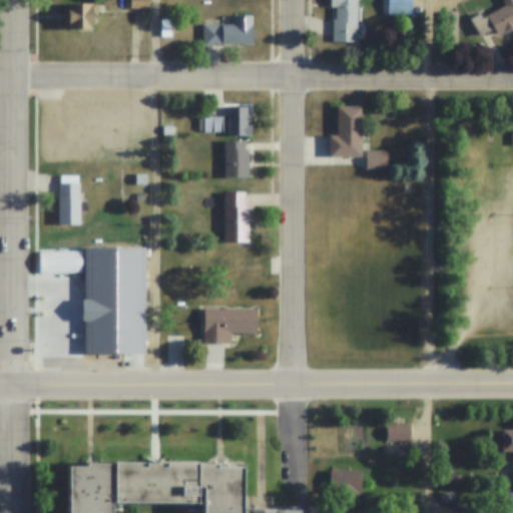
[(148,0),(148,8),(130,8),(130,0),(148,0)]
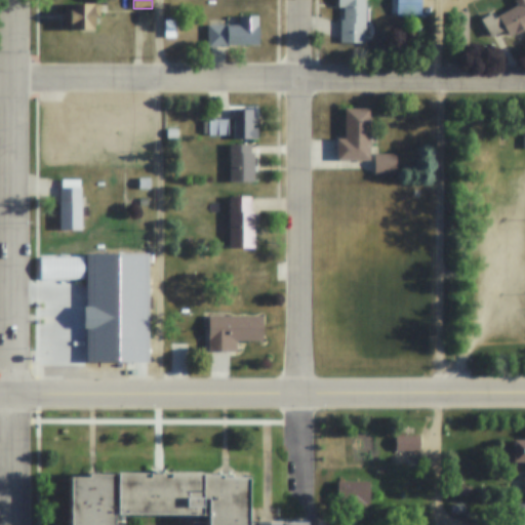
[(365,0),(365,44),(340,44),(340,19),(345,19),(345,7),(338,7),(338,0),(365,0)]
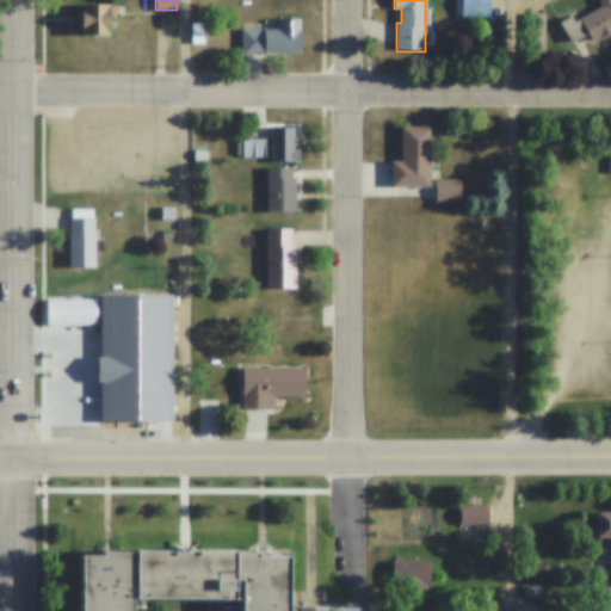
[(610,0),(610,32),(594,43),(585,41),(572,48),(557,23),(569,16),(574,23),(602,6),(598,0),(610,0)]
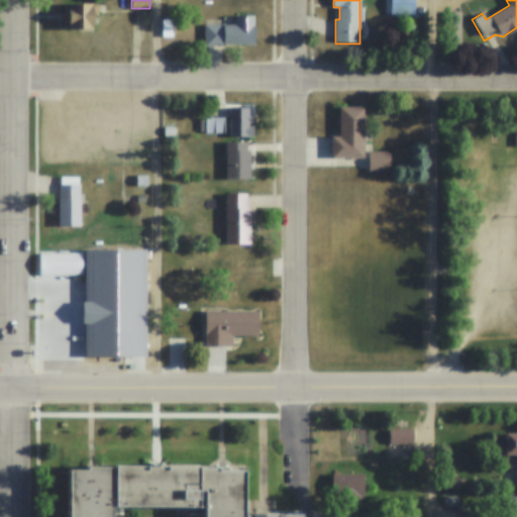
[(98,3),(98,16),(93,16),(93,30),(61,30),(61,3),(98,3)]
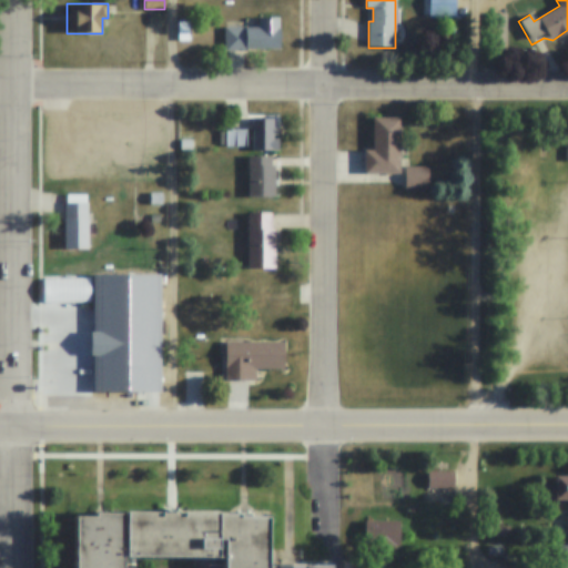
[(259,18),(279,18),(279,49),(225,49),(225,27),(259,27),(259,18)]
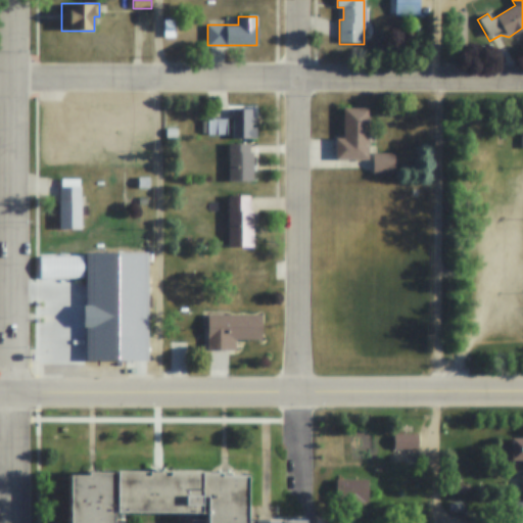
[(175,19),(175,37),(164,37),(164,19),(175,19)]
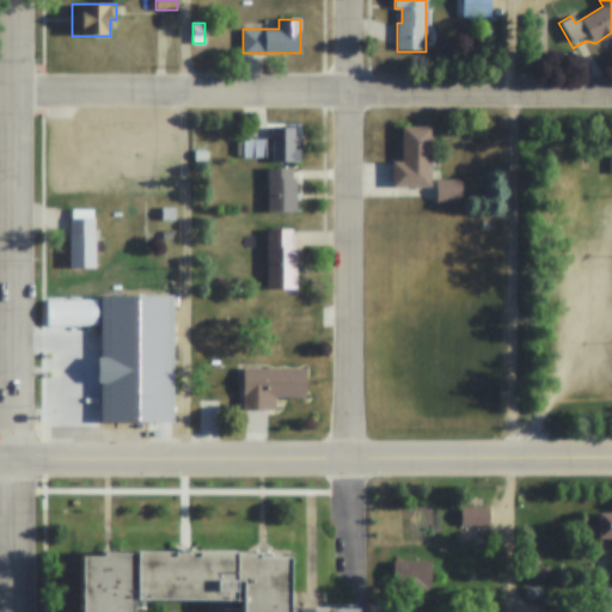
[(271,128),(294,128),(294,138),(298,138),(298,147),(294,147),(294,151),(300,151),(300,164),(271,164),(271,128)]
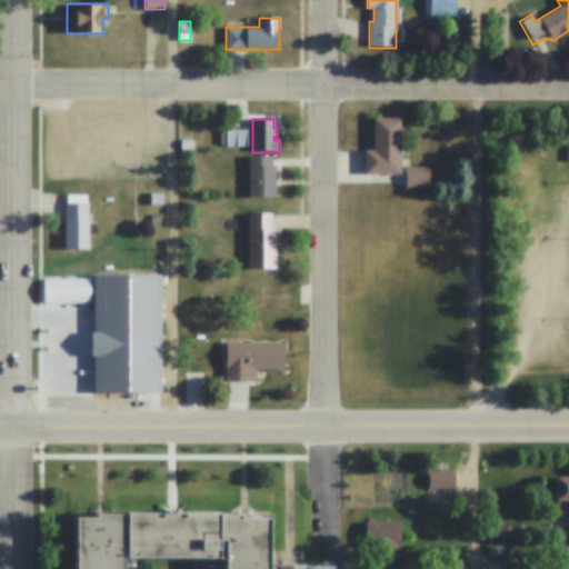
[(400,119),(400,176),(367,176),(367,152),(375,152),(375,119),(400,119)]
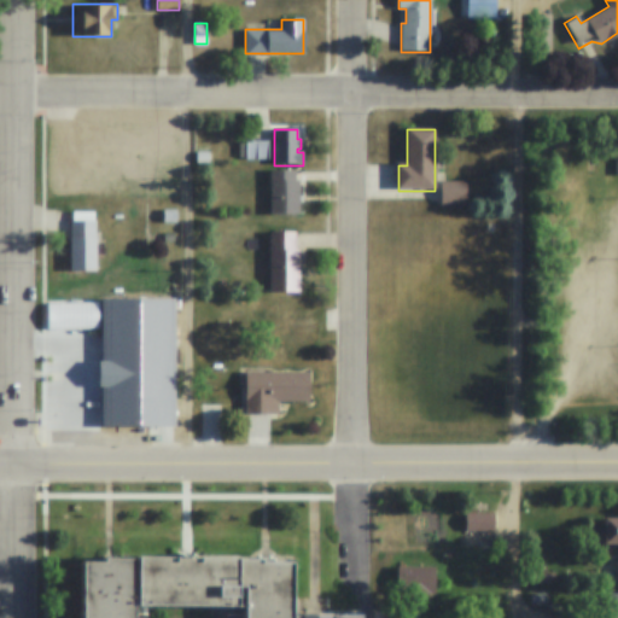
[(245,141),(268,141),(268,161),(245,161),(245,141)]
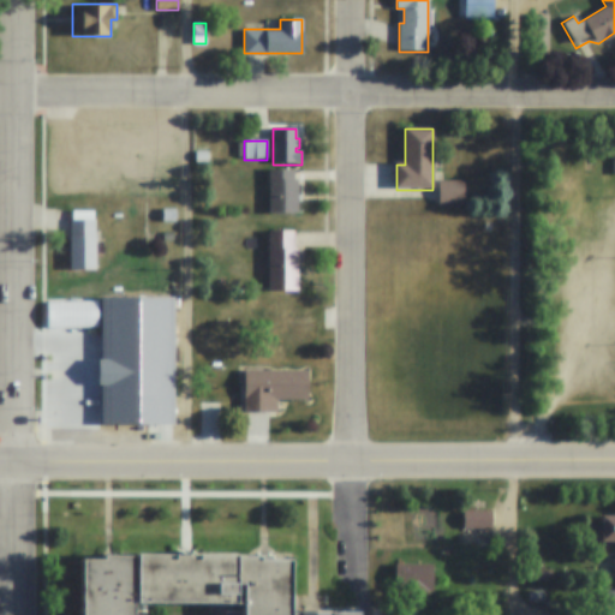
[(293,169),(293,180),(297,180),(297,215),(268,215),(268,169),(293,169)]
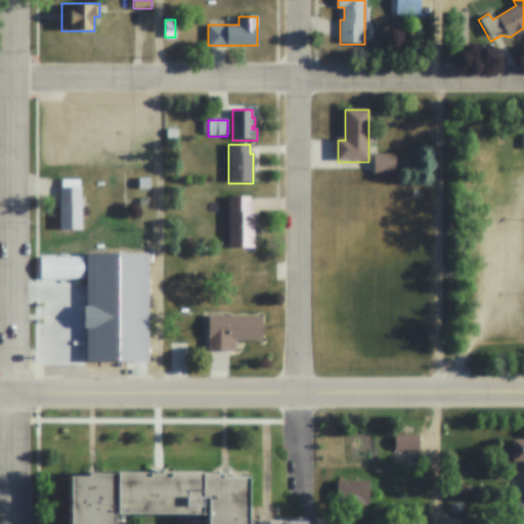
[(375,156),(394,156),(394,176),(375,176),(375,156)]
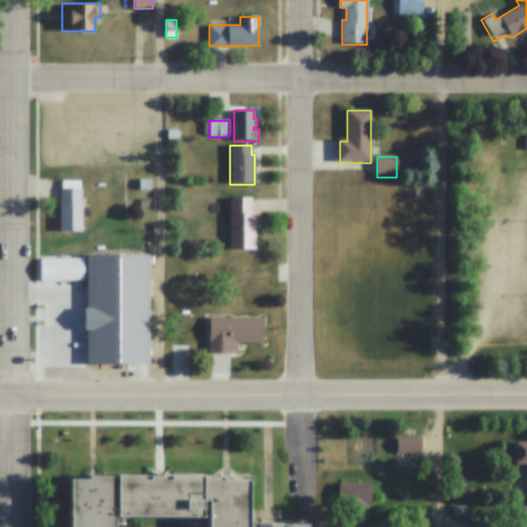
[(139,179),(150,179),(150,190),(139,190),(139,179)]
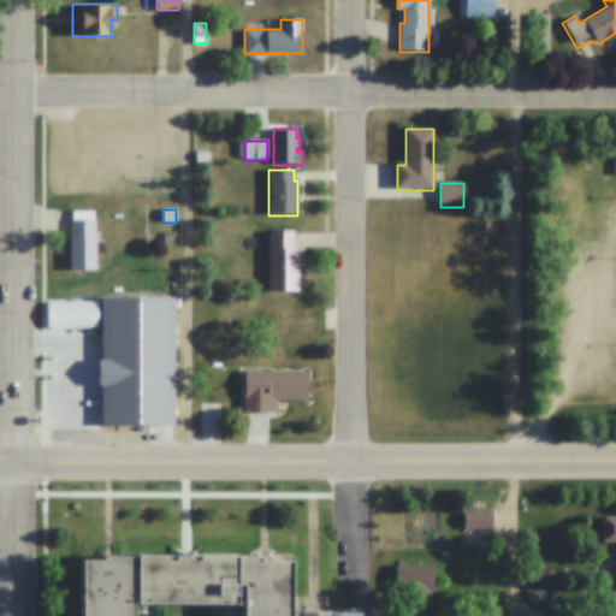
[(95,220),(95,271),(70,271),(70,220),(72,220),(72,211),(94,211),(94,220),(95,220)]
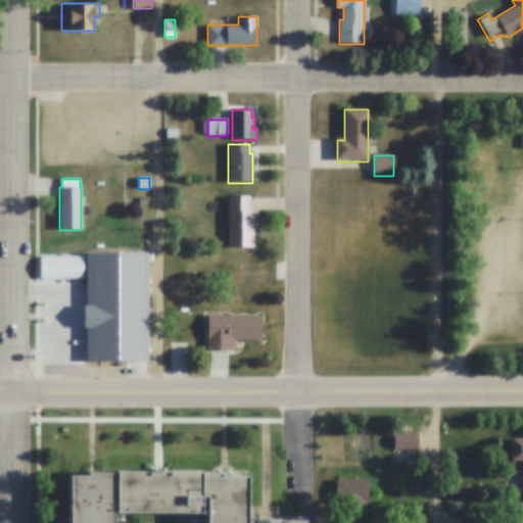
[(249,197),(249,212),(252,212),(252,248),(229,248),(229,197),(249,197)]
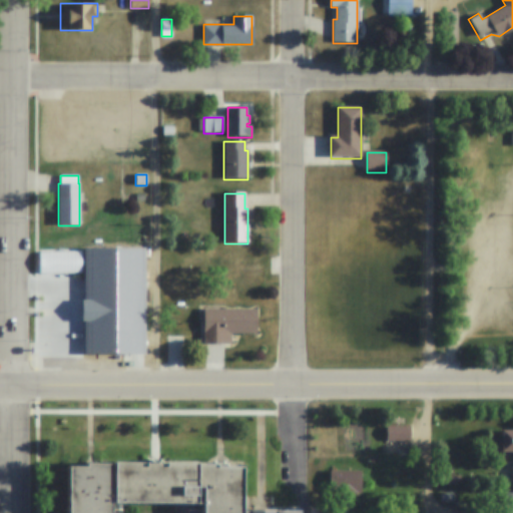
[(111,261),(130,261),(130,279),(111,279),(111,261)]
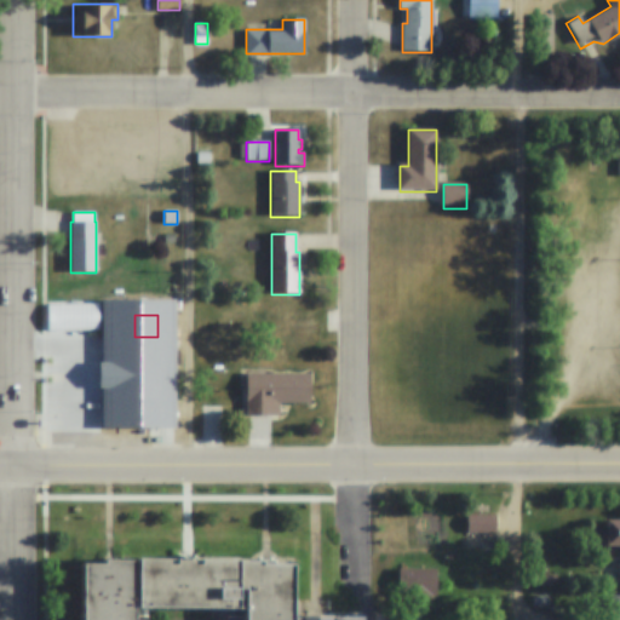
[(63,352),(173,351),(173,425),(144,425),(144,413),(126,413),(126,400),(64,401),(63,383),(55,383),(55,369),(63,369),(63,352)]
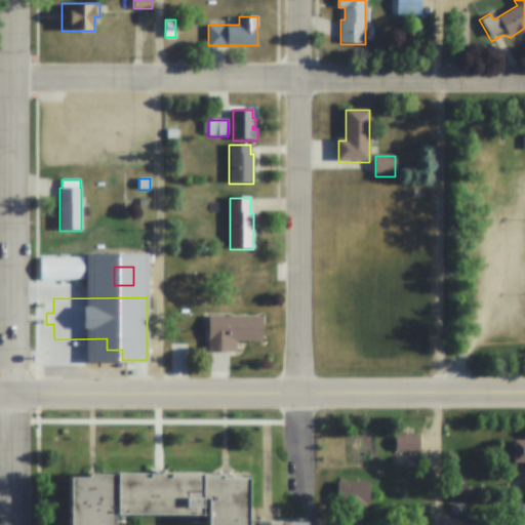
[(261,317),(263,340),(236,340),(236,352),(208,352),(208,317),(261,317)]
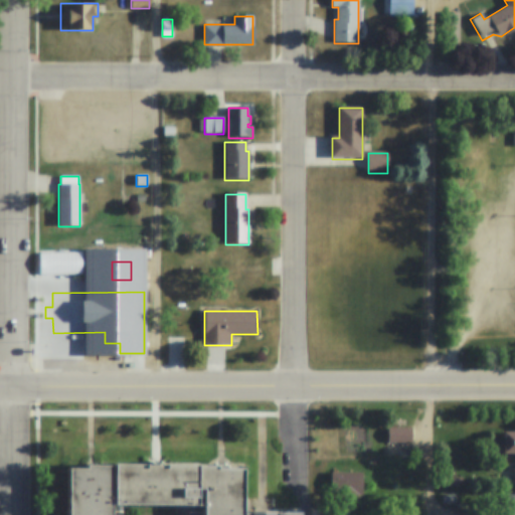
[(514,452),(503,452),(504,431),(514,431),(514,452)]
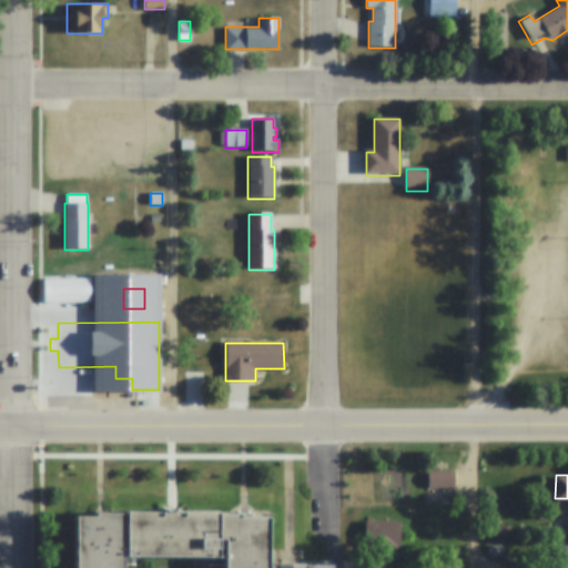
[(75,567),(75,517),(95,517),(95,513),(127,513),(127,510),(219,510),(219,513),(250,513),(250,516),(270,516),(270,566),(331,566),(331,567),(225,567),(225,557),(122,557),(122,567),(75,567)]
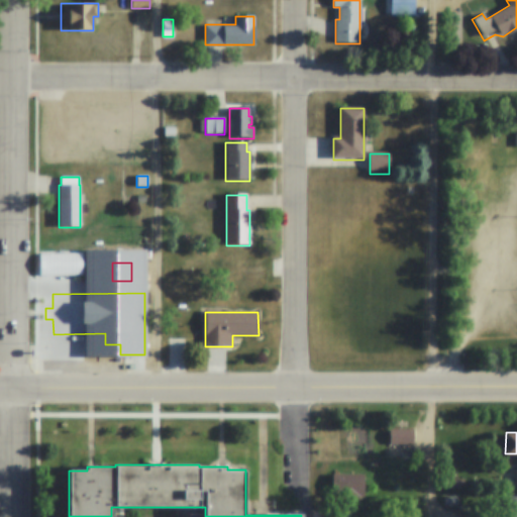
[(364,475),(364,496),(334,496),(334,475),(364,475)]
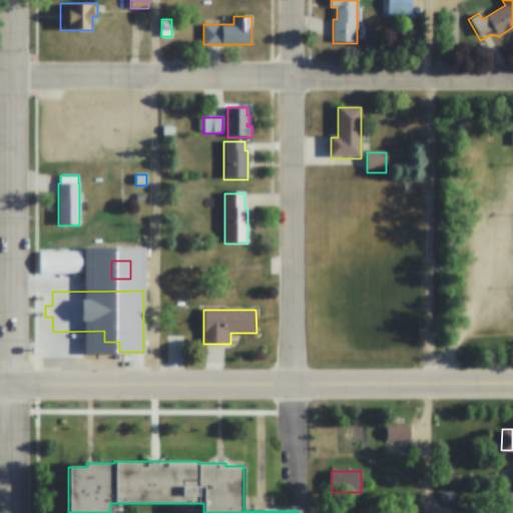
[(459,476),(459,484),(441,484),(441,476),(459,476)]
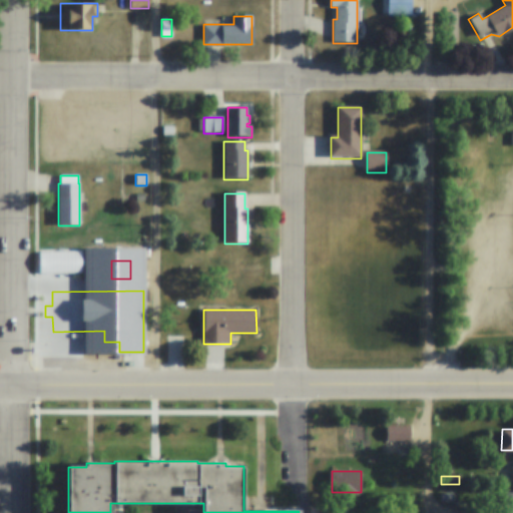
[(512,491),(512,512),(504,512),(504,491),(512,491)]
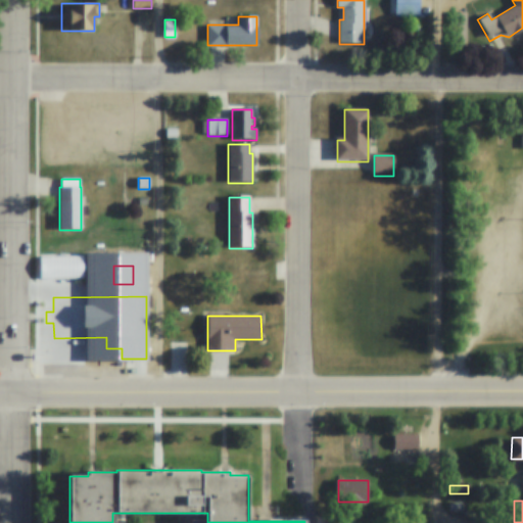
[(449,504),(462,504),(462,512),(449,512),(449,504)]
